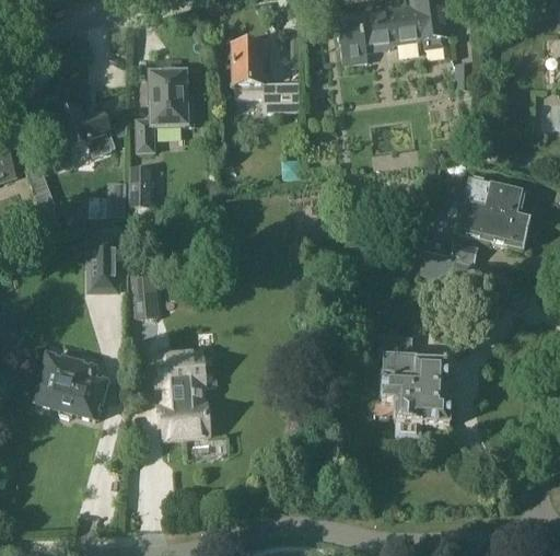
[(393,45),(451,36),(445,0),(420,0),(411,1),(412,9),(338,20),(345,65),(366,61),(365,53),(389,49),(393,45)]
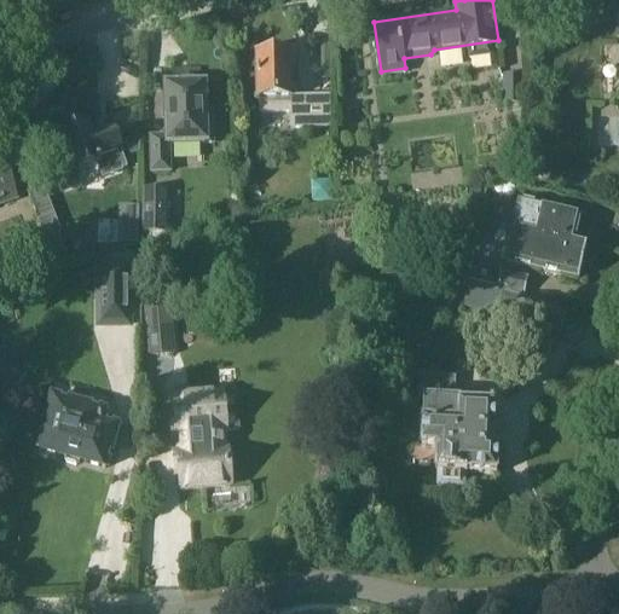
[(316,30),(316,61),(318,61),(318,73),(334,73),(334,30),(316,30)]
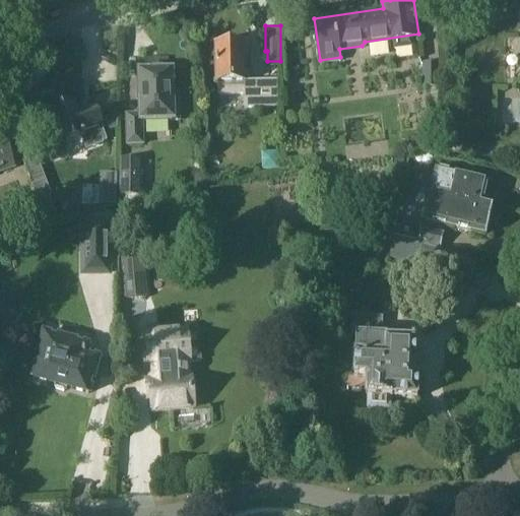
[(219,43),(216,43),(217,80),(218,80),(218,91),(233,91),(243,91),(244,105),(266,105),(277,105),(276,79),(265,79),(244,79),(244,53),(248,53),(248,38),(234,38),(234,43),(232,43),(232,40),(219,40),(219,43)]
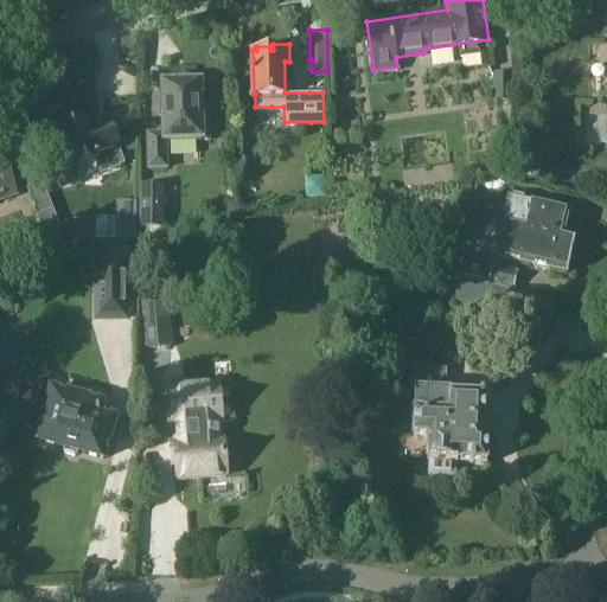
[(513,100),(512,70),(492,70),(493,100),(513,100)]
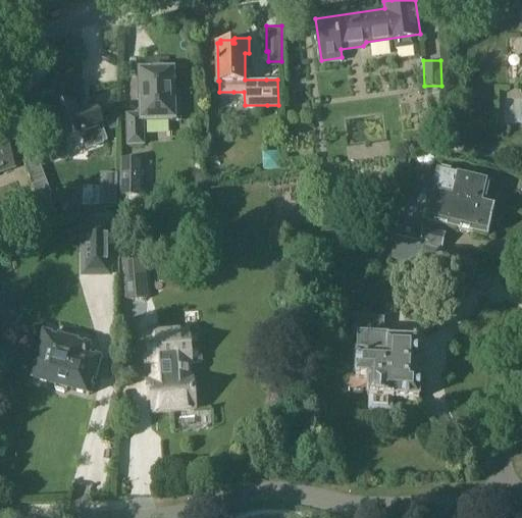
[(174,118),(180,118),(179,90),(173,90),(172,70),(170,69),(169,70),(169,66),(156,66),(156,70),(140,70),(141,112),(126,113),(127,143),(144,142),(143,120),(174,119),(174,118)]
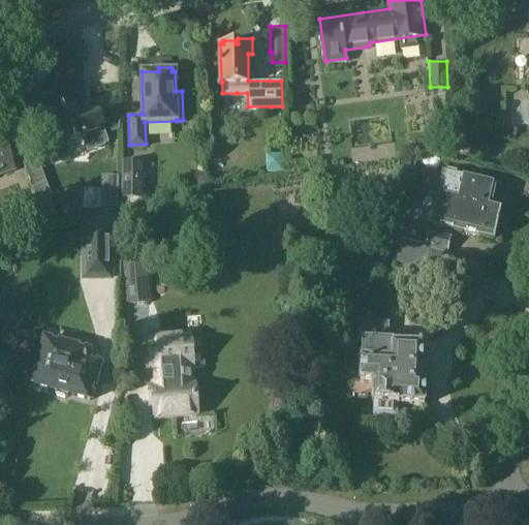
[(63,144),(83,136),(88,150),(105,144),(104,143),(109,141),(96,105),(80,112),(76,103),(52,112),(63,144)]
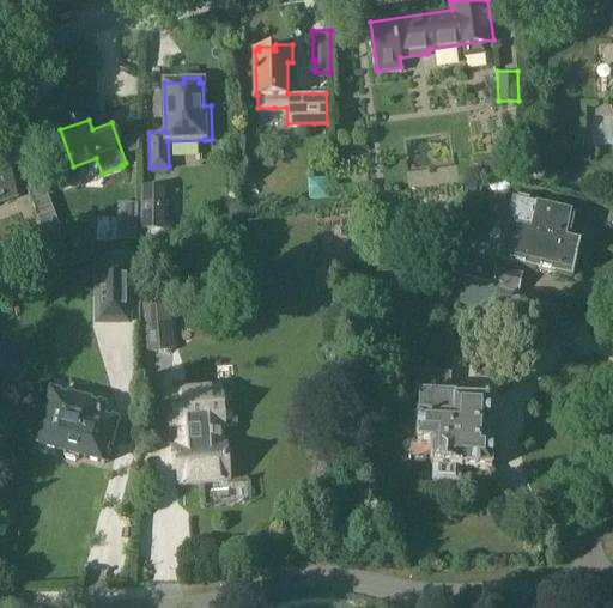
[(139,149),(138,132),(122,138),(127,153),(139,149)]
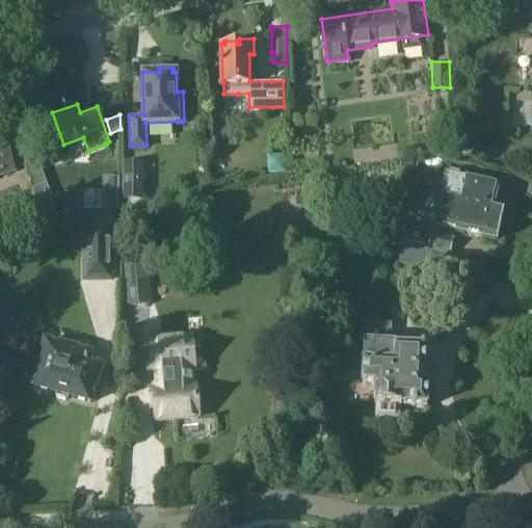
[(456,130),(456,146),(473,146),(473,130),(456,130)]
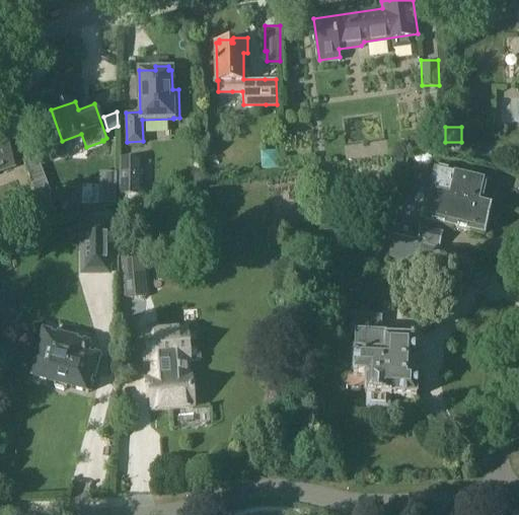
[(0,168),(15,164),(5,138),(0,139),(0,168)]
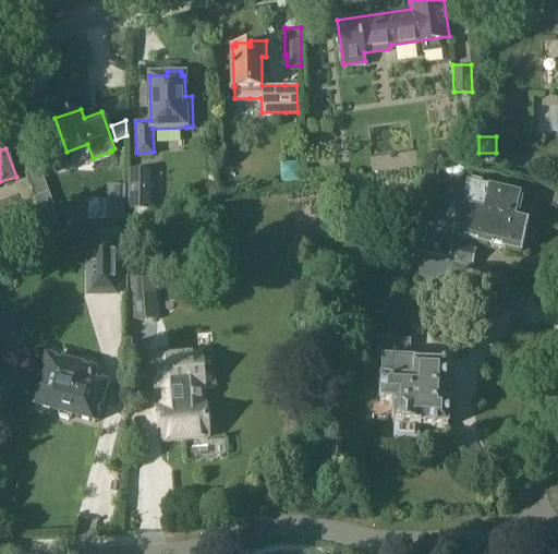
[(40,213),(56,208),(37,156),(22,161),(40,213)]
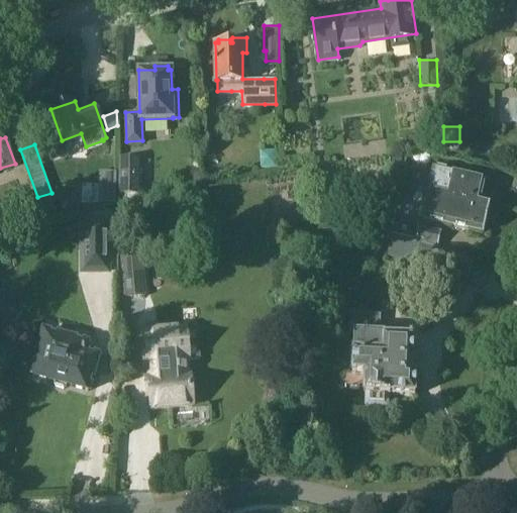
[(140,191),(141,157),(121,157),(120,191),(140,191)]
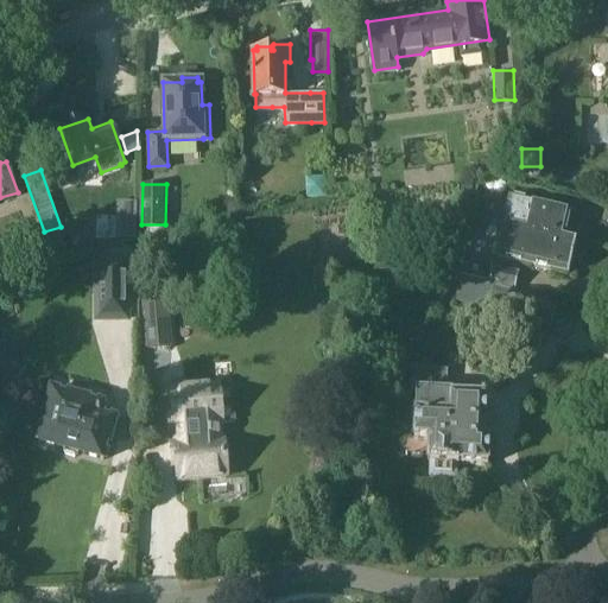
[(502,221),(568,235),(571,217),(568,216),(569,214),(524,203),(524,200),(508,196),(502,221)]
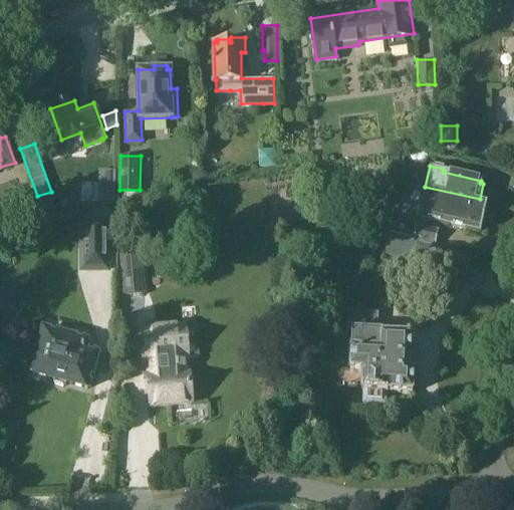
[(98,168),(97,199),(114,199),(115,169),(98,168)]
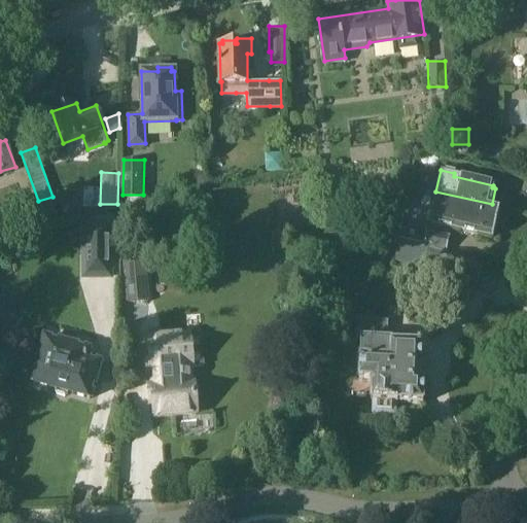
[(498,206),(492,204),(435,192),(435,193),(428,221),(492,236),(498,206)]
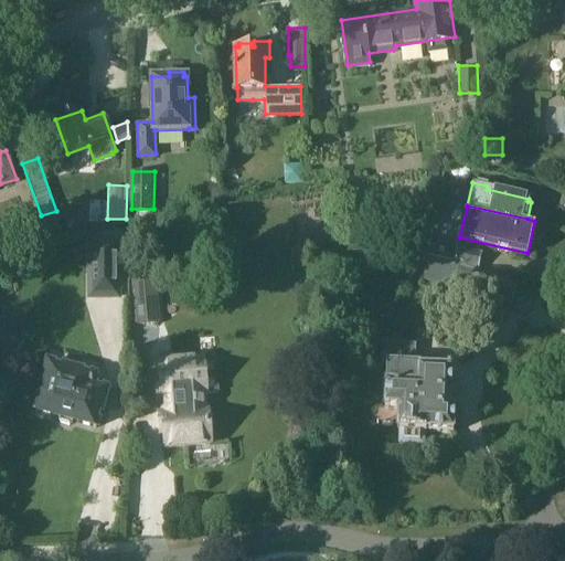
[(92,240),(92,293),(118,293),(118,240),(92,240)]
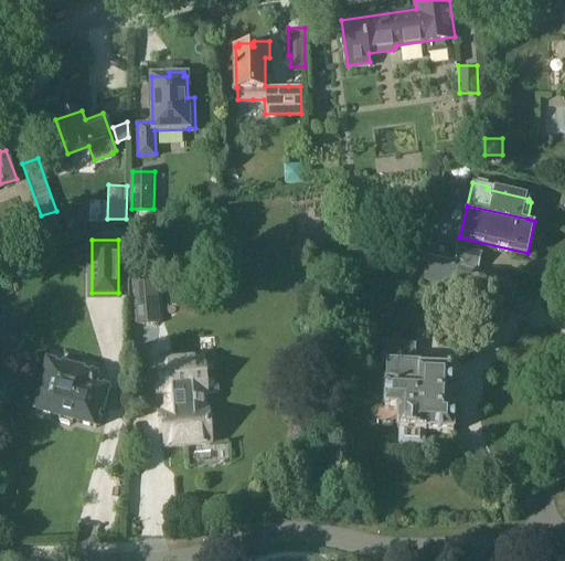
[(455,262),(458,246),(432,241),(429,254),(455,262)]
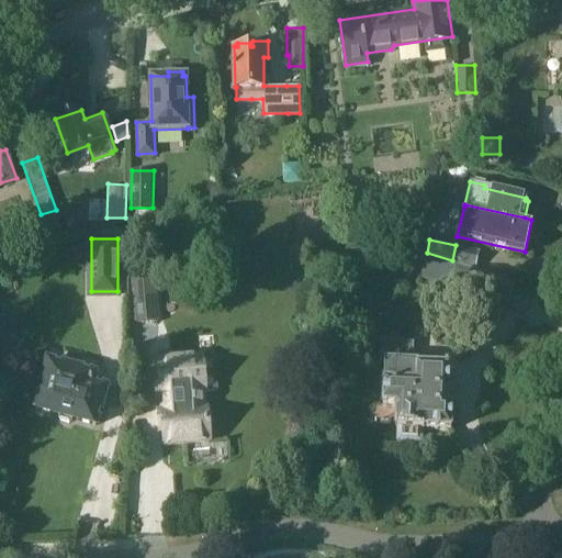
[(456,245),(452,260),(475,265),(479,250),(456,245)]
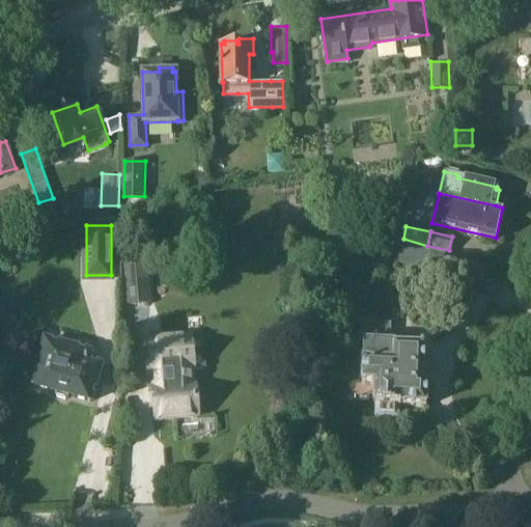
[(485,266),(448,252),(432,247),(430,252),(435,254),(428,269),(441,273),(440,274),(477,288),(485,266)]
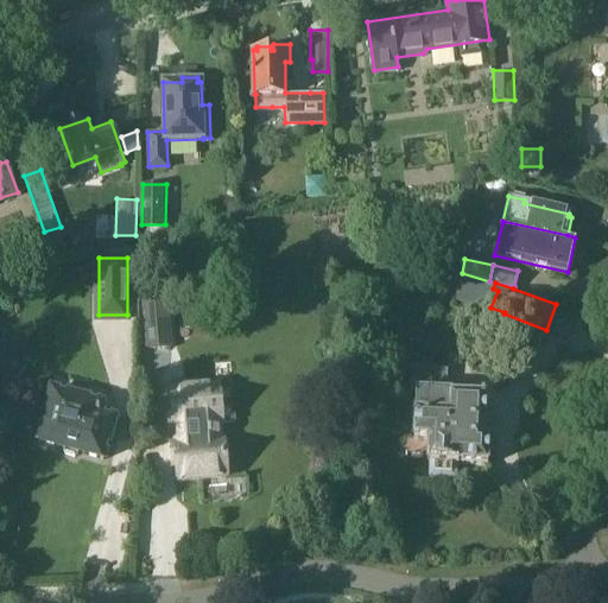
[(143,299),(147,347),(171,344),(166,298),(143,299)]
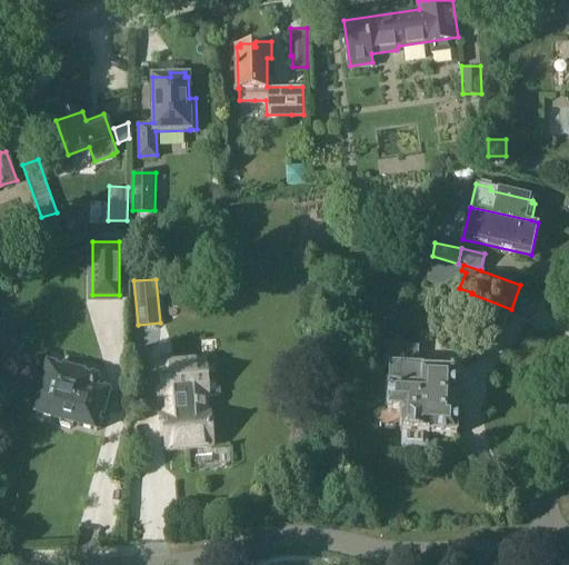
[(456,433),(457,409),(452,409),(453,370),(422,369),(422,367),(417,367),(418,346),(396,345),(396,355),(391,355),(391,366),(390,366),(389,386),(388,385),(388,408),(401,409),(400,432),(402,432),(401,446),(427,447),(427,433),(429,433),(429,432),(456,433)]
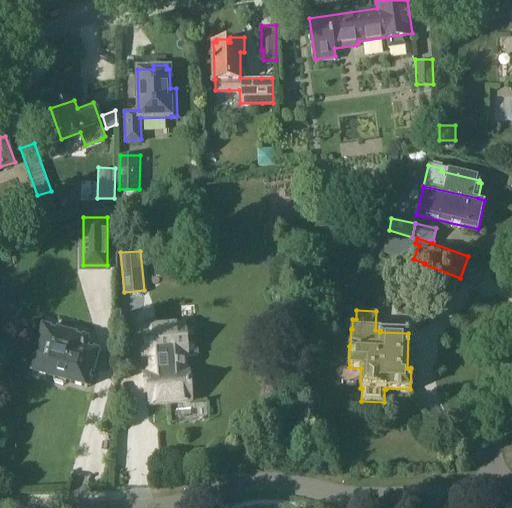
[(183,322),(144,326),(145,339),(142,339),(144,358),(147,357),(149,371),(145,371),(147,390),(150,389),(152,402),(190,398),(187,367),(185,367),(184,354),(186,354),(183,322)]
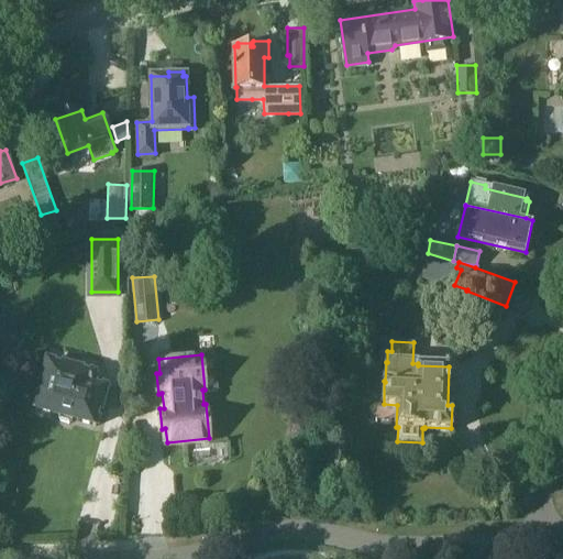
[(97,423),(107,384),(92,381),(96,371),(48,359),(35,406),(58,412),(61,417),(69,420),(74,416),(97,423)]
